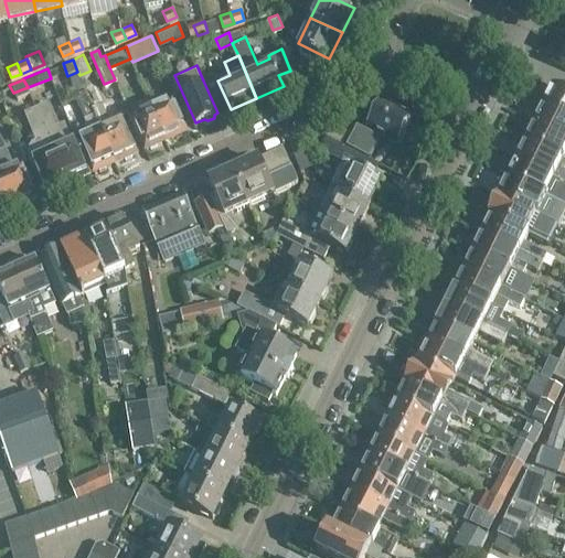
[(564,88),(552,83),(550,88),(546,89),(543,95),(545,98),(543,102),(564,111),(564,88)]
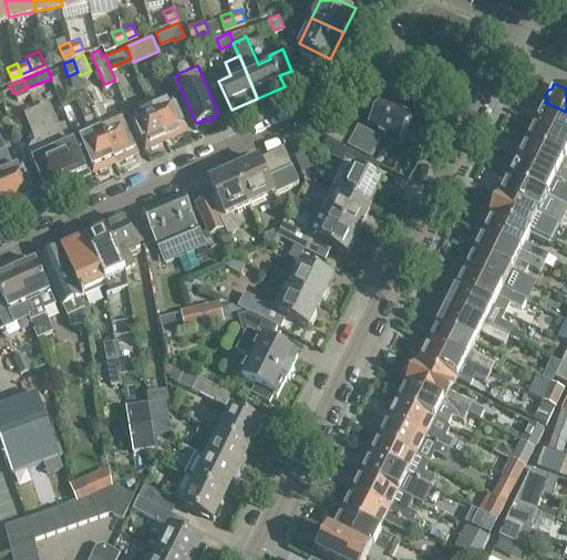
[(92,131),(81,136),(94,168),(98,166),(101,168),(107,165),(109,162),(115,158),(92,105),(86,91),(76,95),(85,115),(85,116),(92,131)]
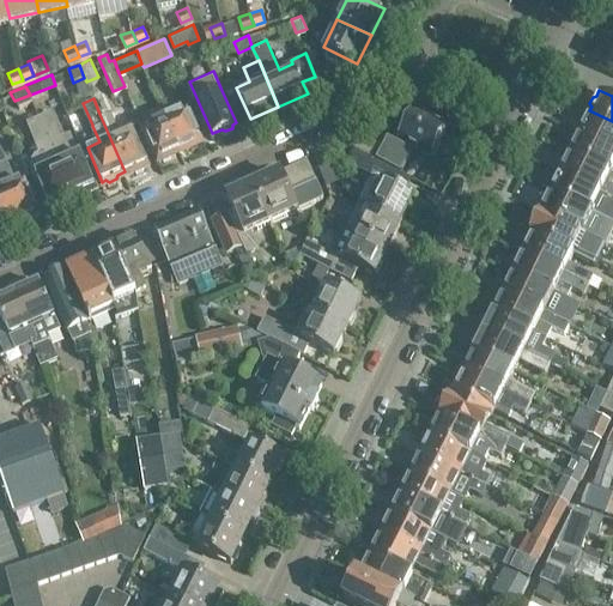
[(165,113),(181,147),(189,144),(192,145),(199,143),(200,139),(204,138),(188,103),(165,113)]
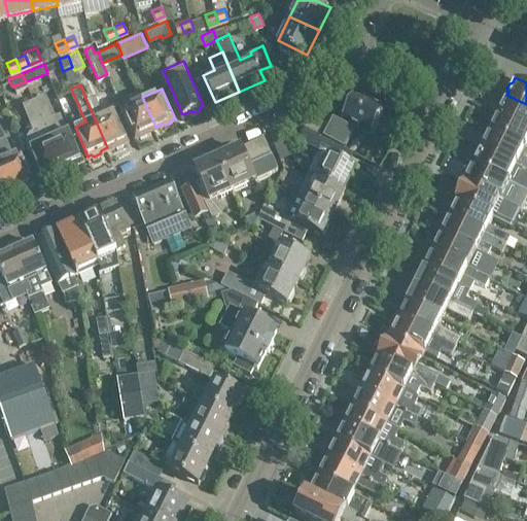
[(155,127),(142,97),(140,93),(131,96),(133,101),(123,106),(135,136),(139,134),(141,135),(146,133),(147,131),(155,127)]
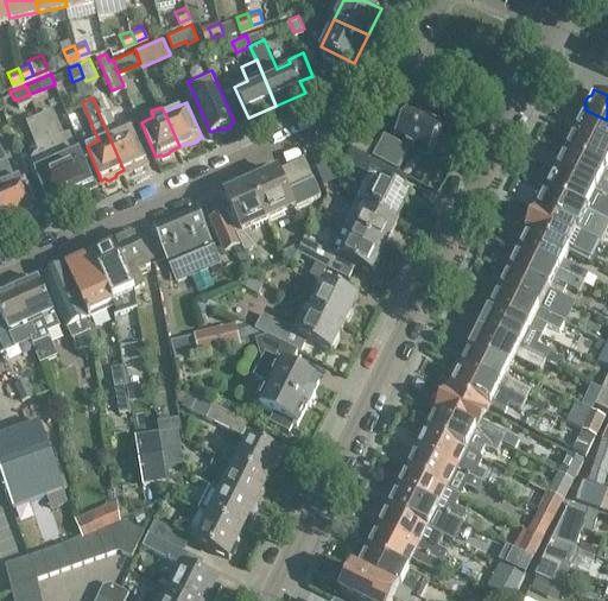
[(48,108),(37,113),(73,194),(81,189),(82,193),(92,188),(92,185),(95,183),(80,149),(77,150),(69,130),(58,133),(48,108)]
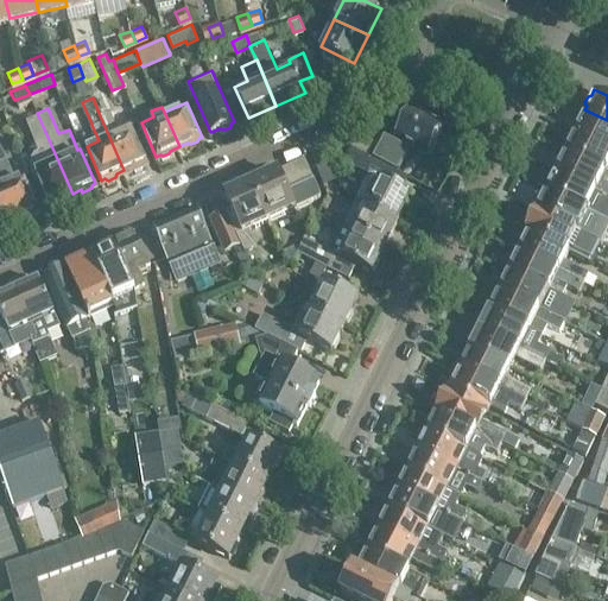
[(111,108),(99,113),(124,170),(133,166),(137,169),(143,165),(144,162),(147,160),(132,126),(120,131),(111,108)]
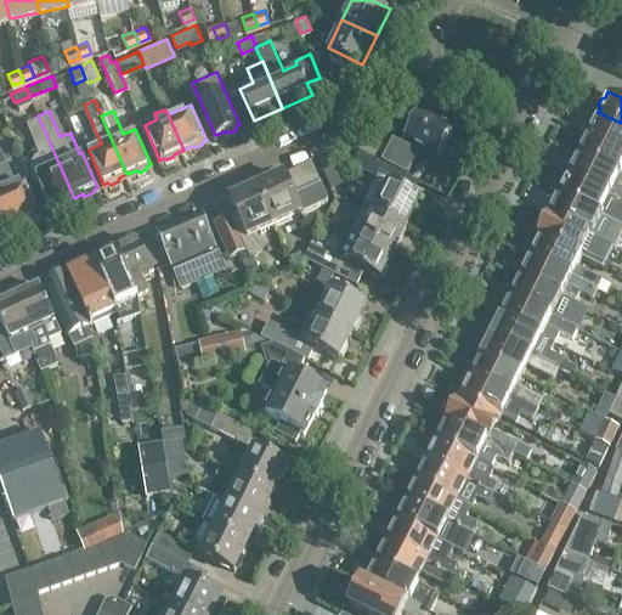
[(439,151),(442,150),(446,142),(446,139),(451,128),(419,111),(406,136),(418,144),(437,153),(439,151)]
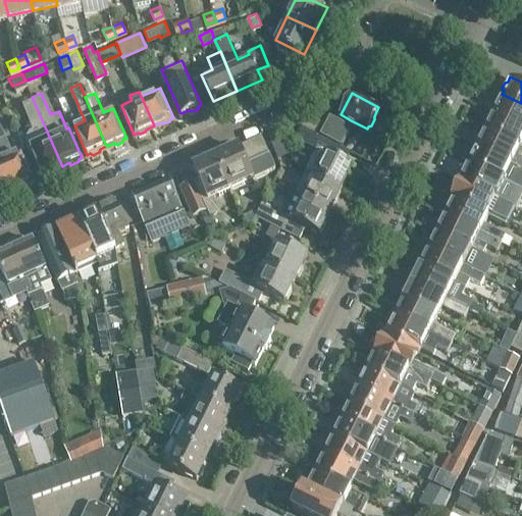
[(521,103),(502,94),(499,95),(496,100),(497,103),(493,111),(521,124),(521,103)]
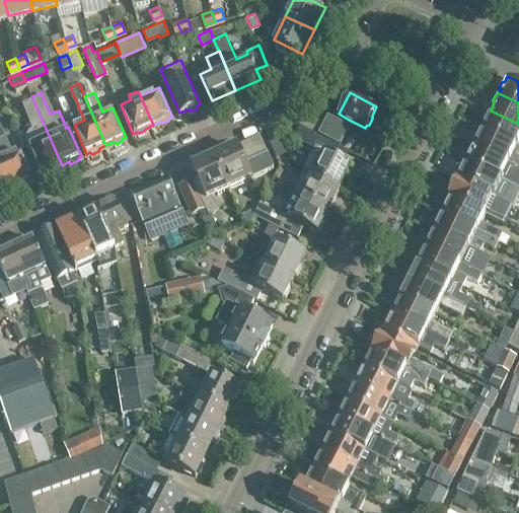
[(22,99),(23,101),(33,126),(30,128),(28,130),(26,134),(26,137),(27,140),(42,173),(45,172),(48,173),(53,171),(54,168),(62,165),(31,96),(22,99)]
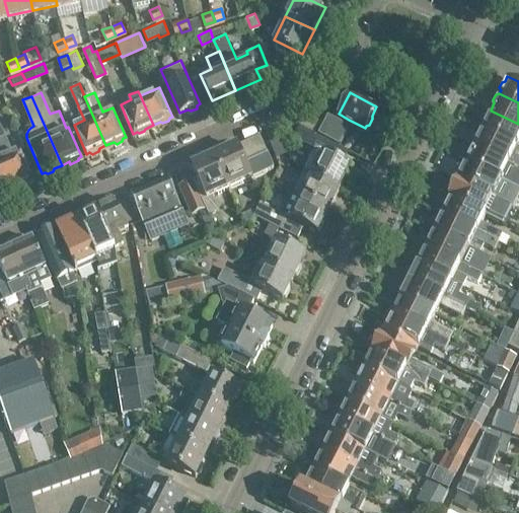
[(323,120),(317,131),(338,141),(349,120),(339,114),(329,108),(323,120)]
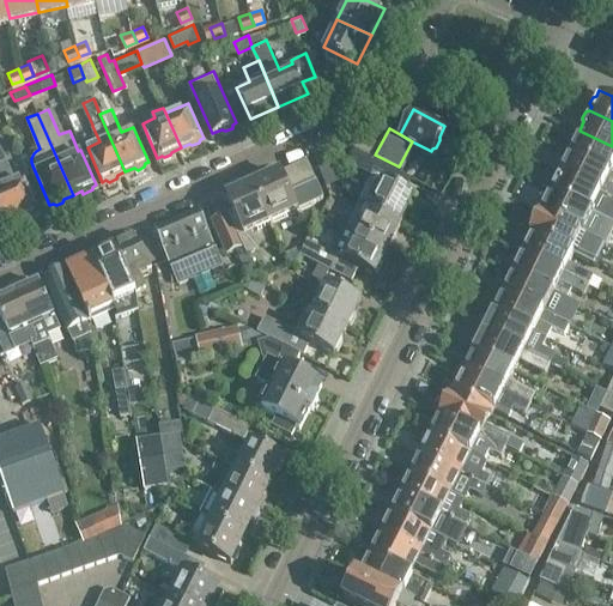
[(612,146),(580,131),(577,135),(574,135),(570,143),(571,146),(569,150),(610,170),(612,162),(612,146)]
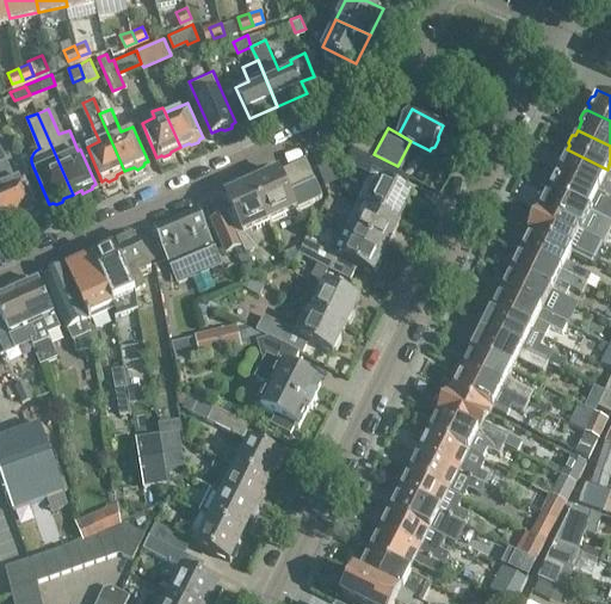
[(355,145),(374,154),(381,141),(371,136),(355,145)]
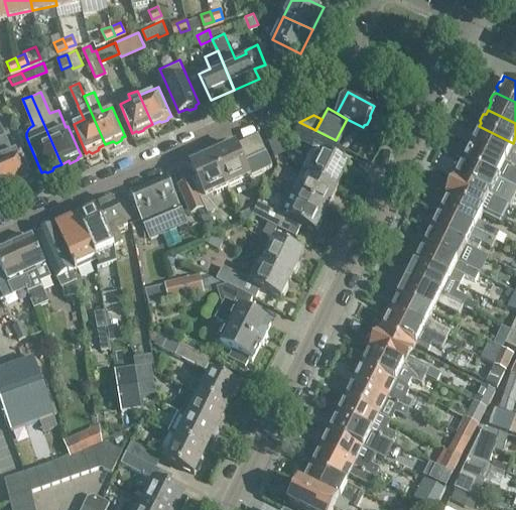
[(315,130),(299,122),(293,132),(313,142),(301,166),(338,183),(344,170),(345,170),(347,165),(349,161),(330,152),(336,140),(315,130)]
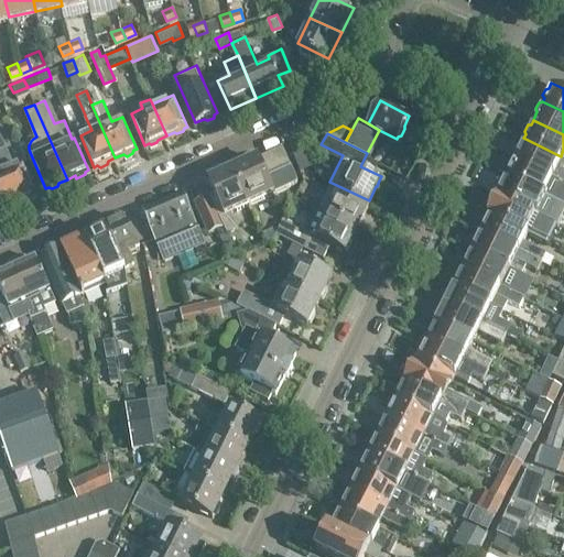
[(0,165),(15,201),(23,198),(24,200),(34,196),(34,194),(36,193),(23,160),(12,164),(0,134),(0,165)]
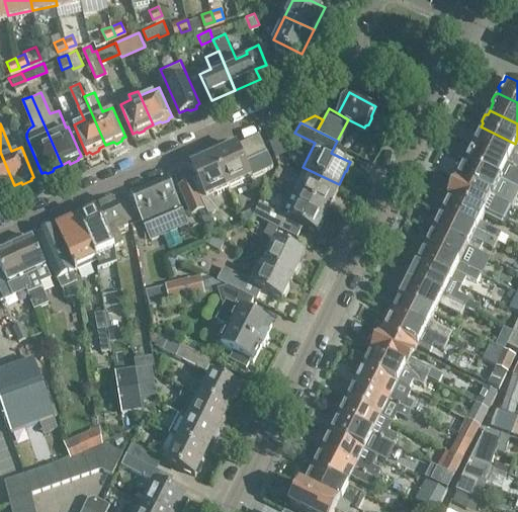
[(517,145),(515,144),(481,126),(479,126),(476,133),(477,136),(472,143),(517,166),(517,145)]
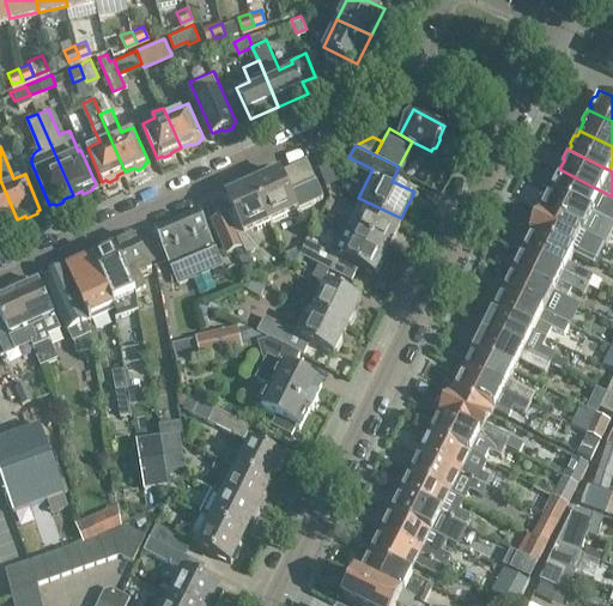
[(315,156),(315,157),(320,169),(332,164),(326,151),(315,156)]
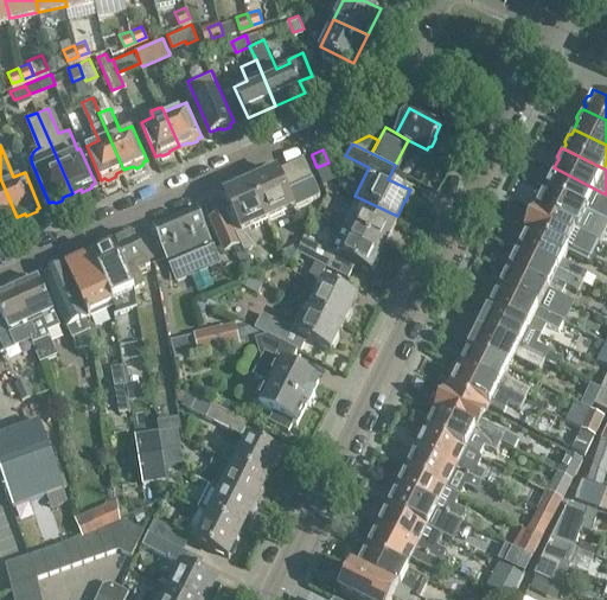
[(308,190),(318,185),(304,155),(291,161),(302,185),(306,184),(308,190)]
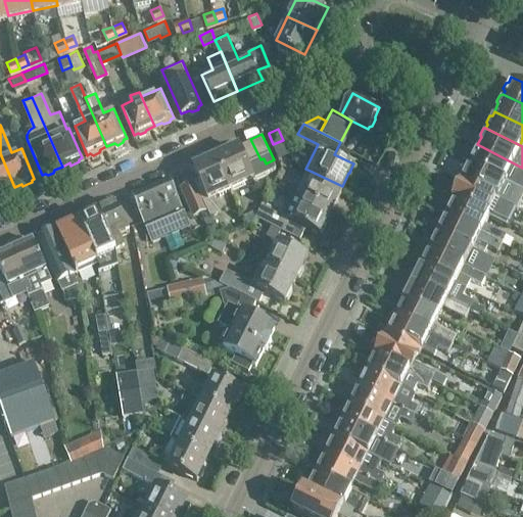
[(217,154),(231,185),(274,166),(276,165),(274,159),(266,163),(264,158),(260,159),(250,139),(217,154)]
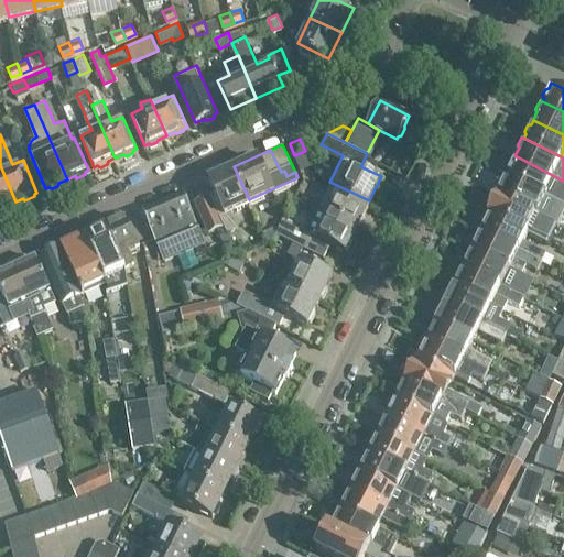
[(563,181),(514,155),(512,161),(509,161),(507,167),(508,171),(506,174),(543,192),(546,185),(563,193),(563,181)]
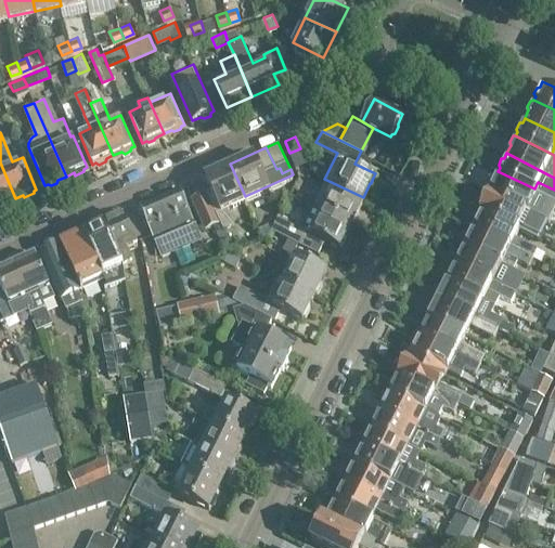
[(0,207),(8,205),(7,201),(15,198),(0,162),(0,207)]
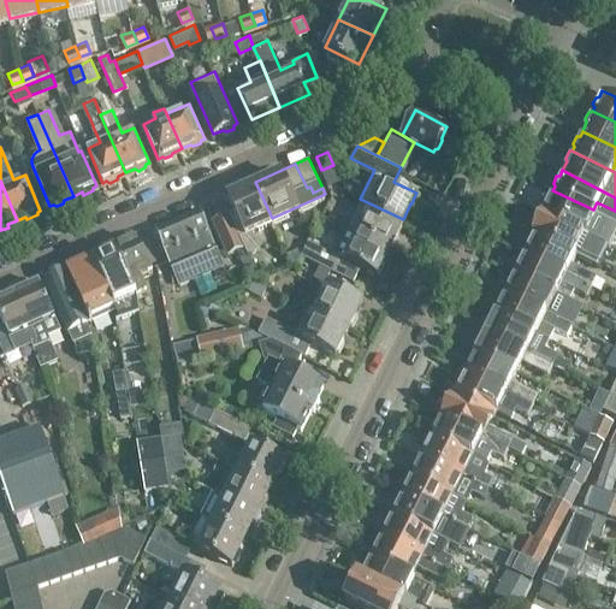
[(272,218),(255,182),(227,194),(244,231),(240,234),(247,250),(260,246),(252,228),(272,218)]
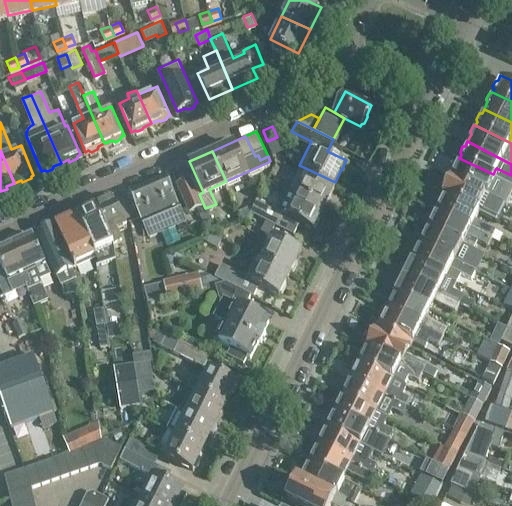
[(493,174),(459,158),(458,159),(456,158),(453,165),(455,166),(450,175),(506,201),(509,193),(488,184),(493,174)]
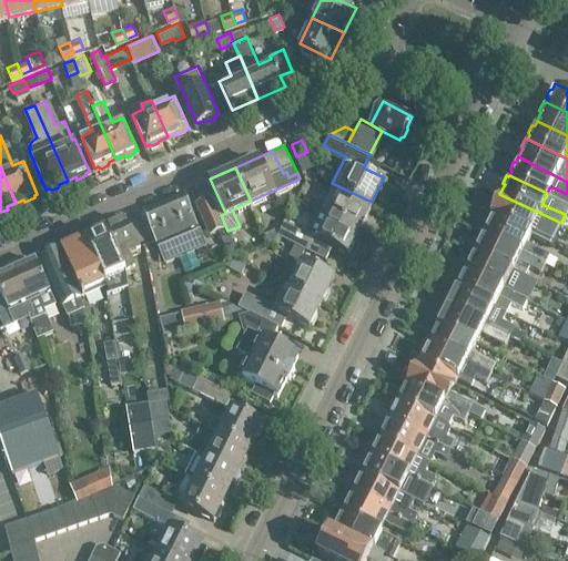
[(332,183),(320,206),(359,226),(367,212),(371,206),(369,206),(372,202),(332,183)]
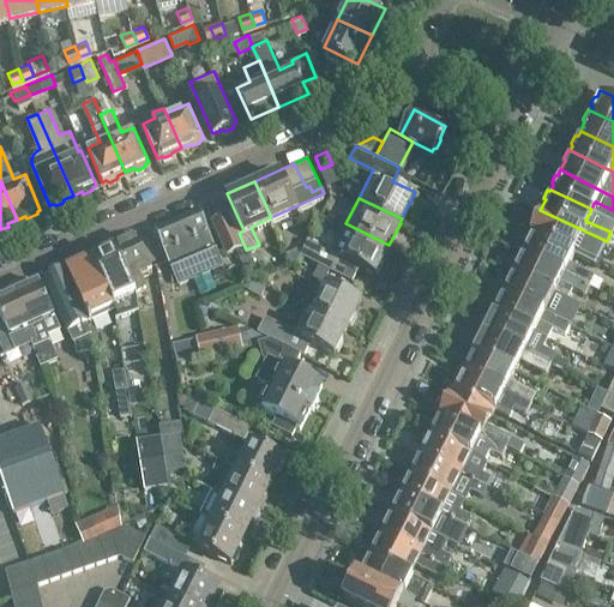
[(199,204),(178,215),(204,272),(226,262),(199,204)]
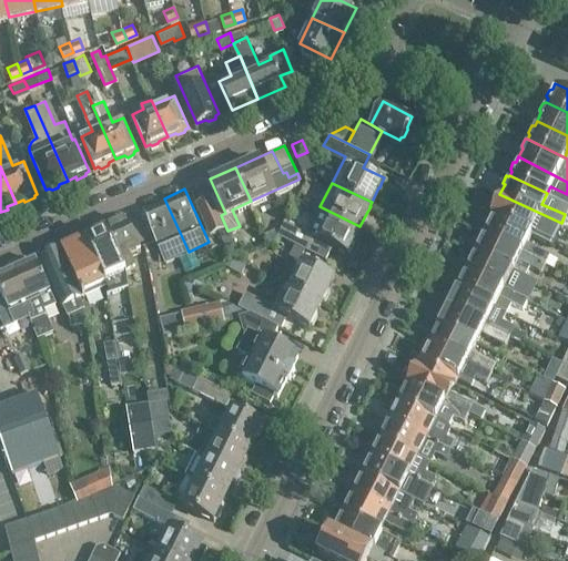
[(223,223),(210,193),(195,200),(209,230),(223,223)]
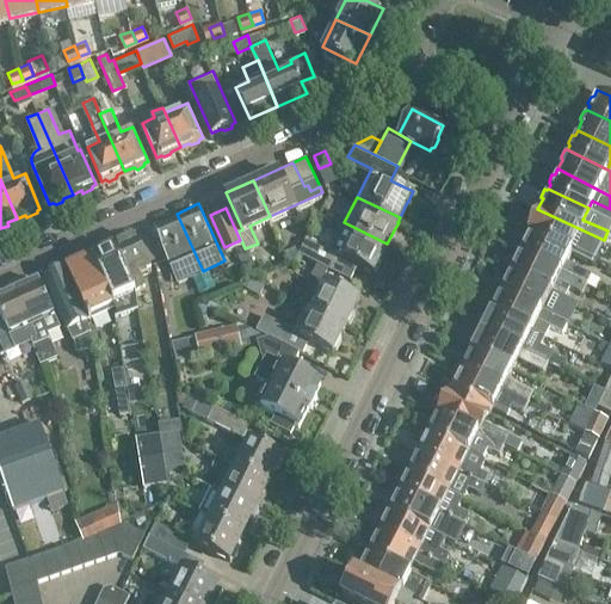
[(604,240),(537,209),(535,215),(532,214),(529,222),(530,223),(529,227),(531,228),(569,247),(574,238),(599,250),(604,240)]
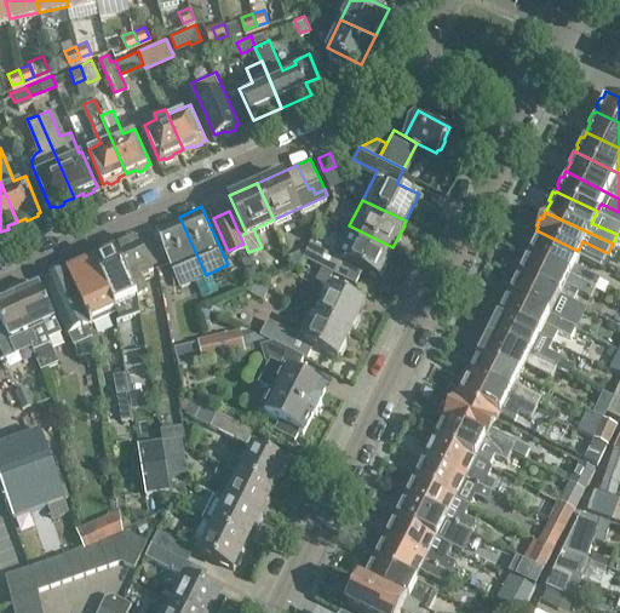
[(179,217),(159,225),(184,284),(206,275),(179,217)]
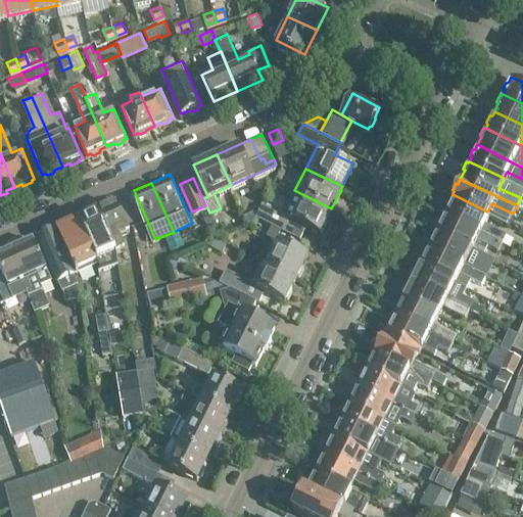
[(292,232),(298,220),(320,231),(327,217),(327,218),(330,213),(330,212),(331,208),(294,190),(284,212),(263,201),(255,215),(292,232)]
